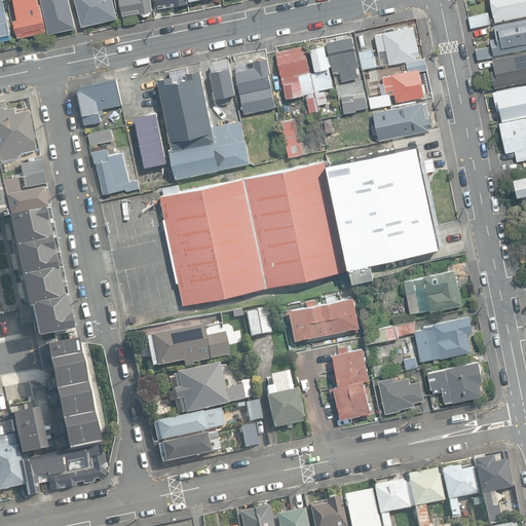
[(0,0),(0,41),(12,39),(3,0),(0,0)]
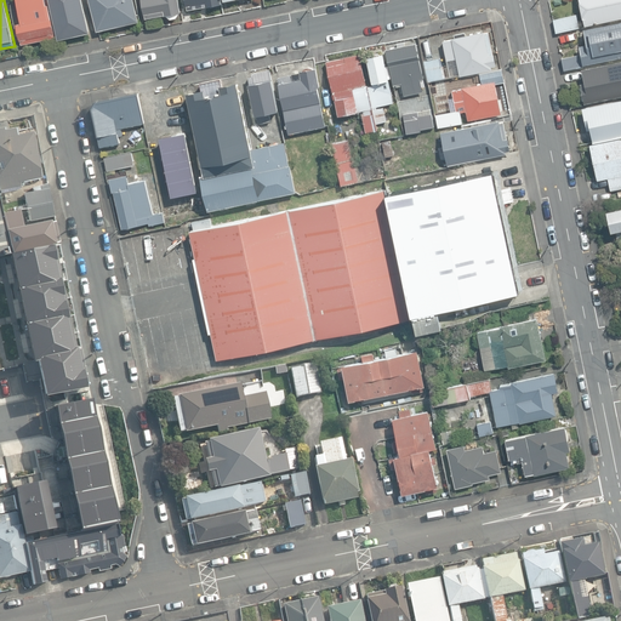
[(46,5),(45,0),(38,0),(39,6),(29,9),(29,5),(22,6),(24,12),(20,13),(22,22),(17,23),(21,40),(22,40),(23,45),(56,38),(49,4),(46,5)]
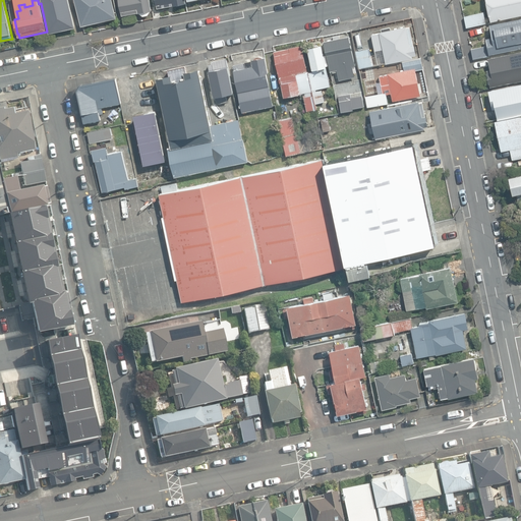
[(42,0),(49,34),(76,27),(70,0),(42,0)]
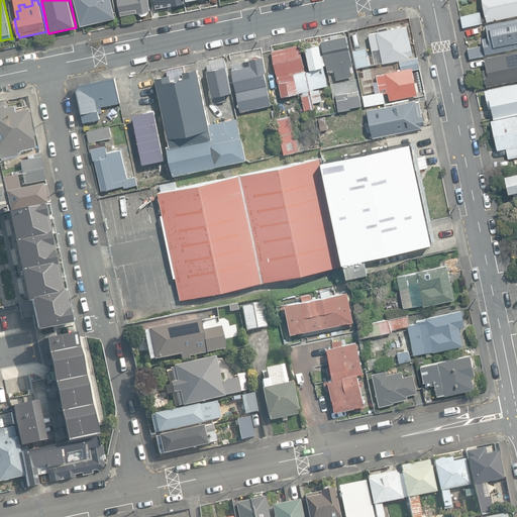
[(75,0),(81,26),(116,18),(111,0),(75,0)]
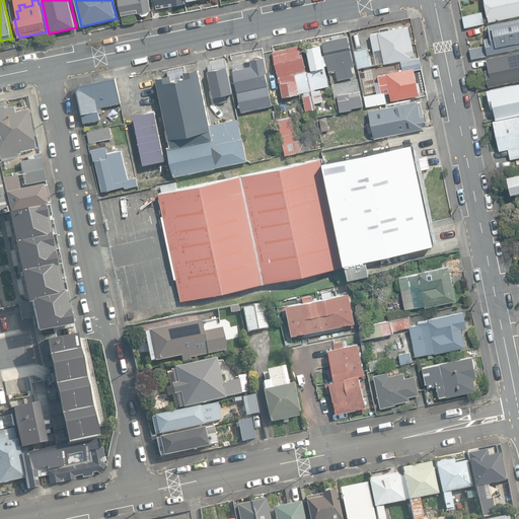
[(140,13),(143,16),(147,15),(149,11),(151,11),(148,0),(118,0),(121,12),(122,15),(138,12),(138,13),(140,13)]
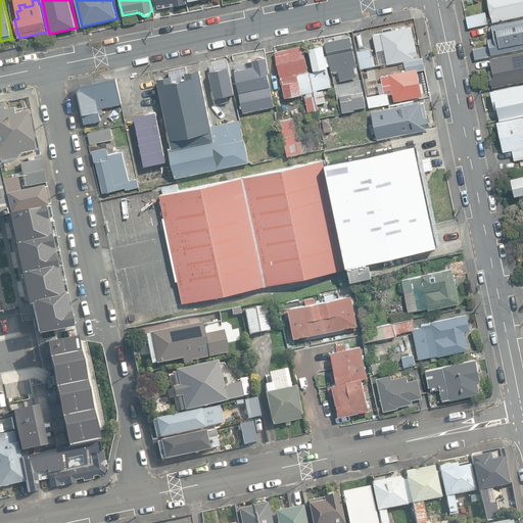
[(186,0),(155,0),(157,5),(158,8),(174,5),(174,6),(187,3),(186,0)]
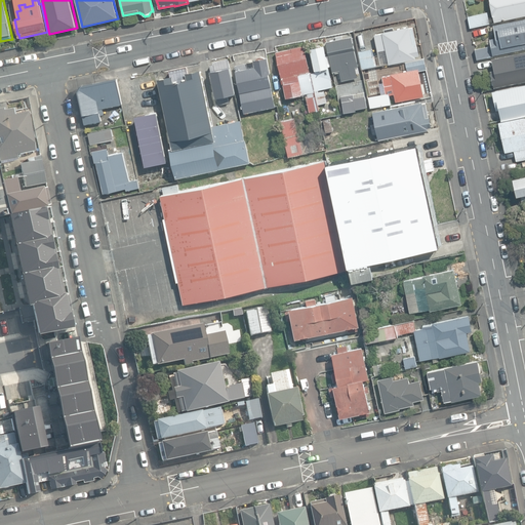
[(524,0),(489,0),(494,22),(524,15),(524,0)]
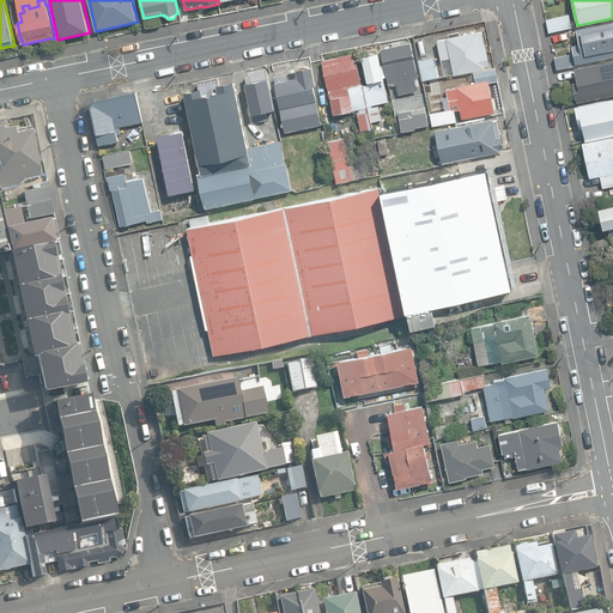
[(546,18),(548,32),(571,28),(569,13),(546,18)]
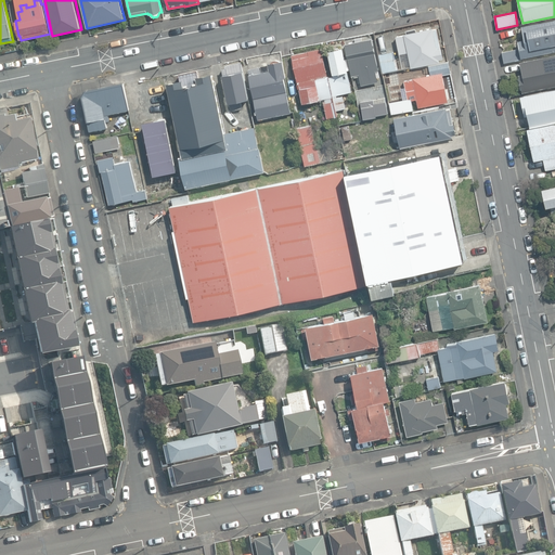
[(502,52),(504,63),(524,59),(524,57),(554,51),(554,18),(521,26),(525,39),(518,40),(519,49),(502,52)]
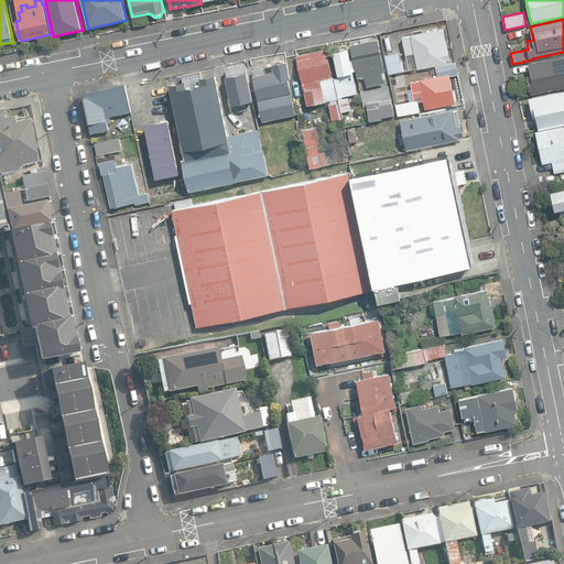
[(419,69),(447,63),(447,60),(452,58),(449,50),(448,50),(444,28),(424,32),(423,29),(413,31),(413,33),(411,34),(411,35),(402,36),(407,56),(415,55),(419,69)]
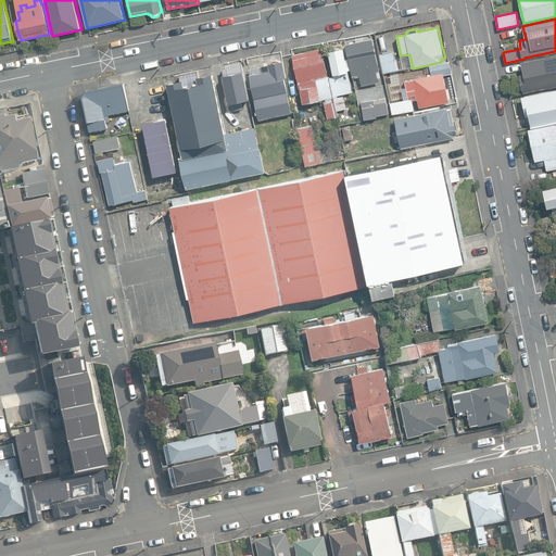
[(359,75),(362,86),(379,81),(379,77),(381,77),(380,73),(377,73),(377,71),(380,71),(374,38),(363,40),(363,37),(355,38),(355,41),(345,43),(352,76),(355,75),(355,77),(358,76),(358,75),(359,75)]
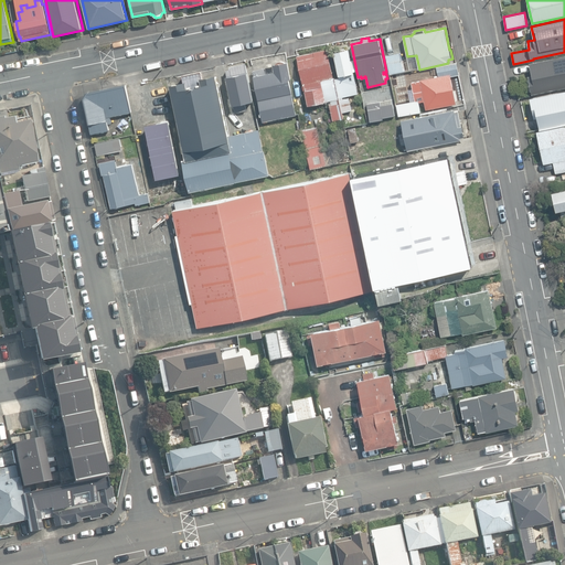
[(328,102),(332,120),(343,118),(334,77),(333,77),(328,49),(296,55),(307,106),(328,102)]
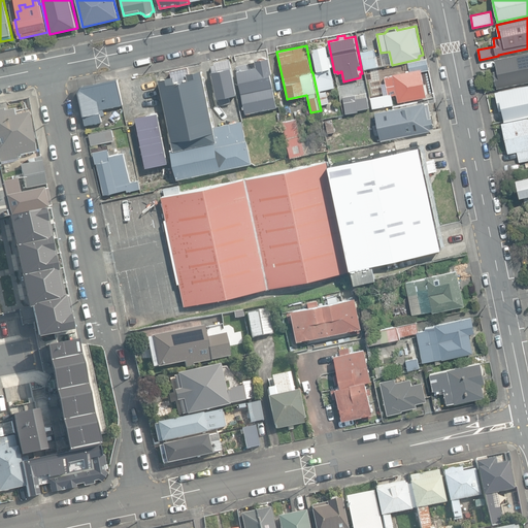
[(314,73),(321,104),(329,103),(326,90),(335,88),(326,45),(311,48),(317,72),(314,73)]
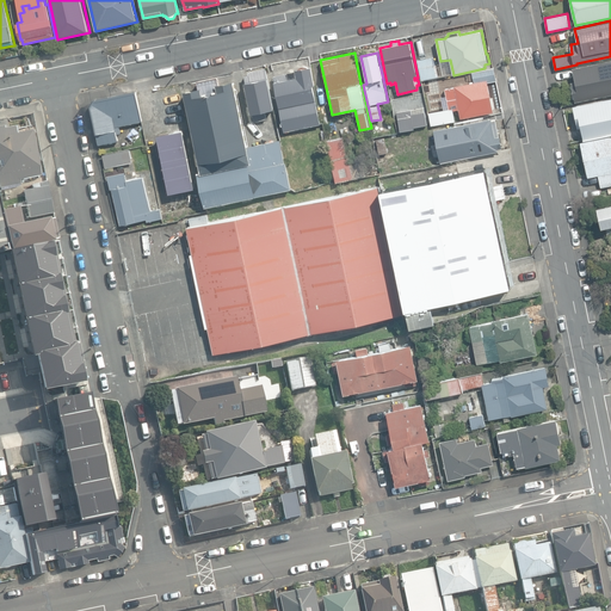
[(417,60),(421,80),(437,76),(433,56),(417,60)]
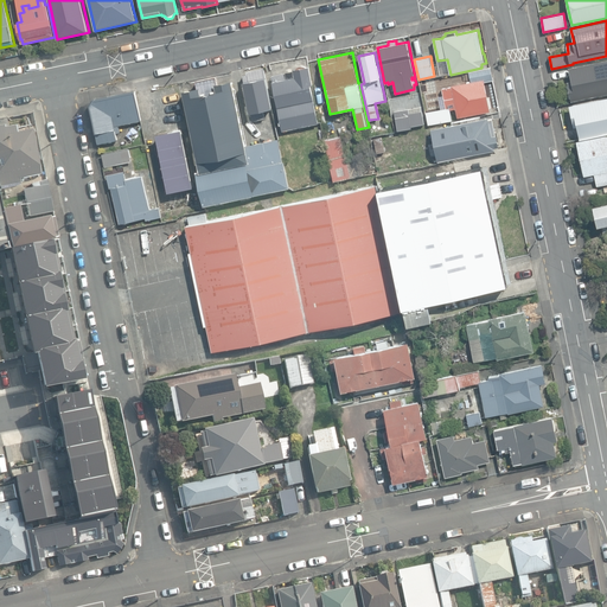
[(568,82),(572,101),(606,94),(606,59),(569,68),(572,81),(568,82)]
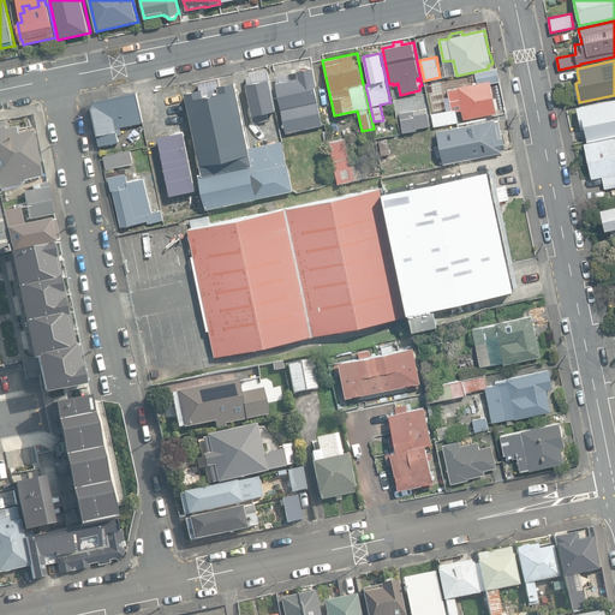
[(300,130),(303,137),(316,135),(315,126),(322,125),(315,85),(316,85),(314,67),(297,71),(288,73),(275,77),(286,132),(300,130)]
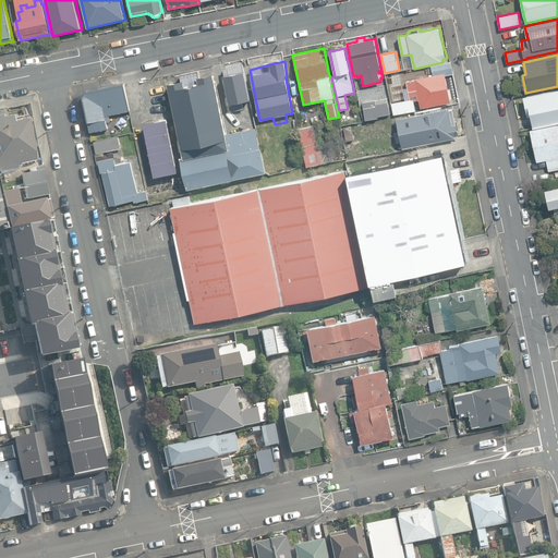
[(223,69),(233,111),(240,109),(240,107),(243,106),(242,101),(251,99),(242,62),(227,65),(228,68),(223,69)]
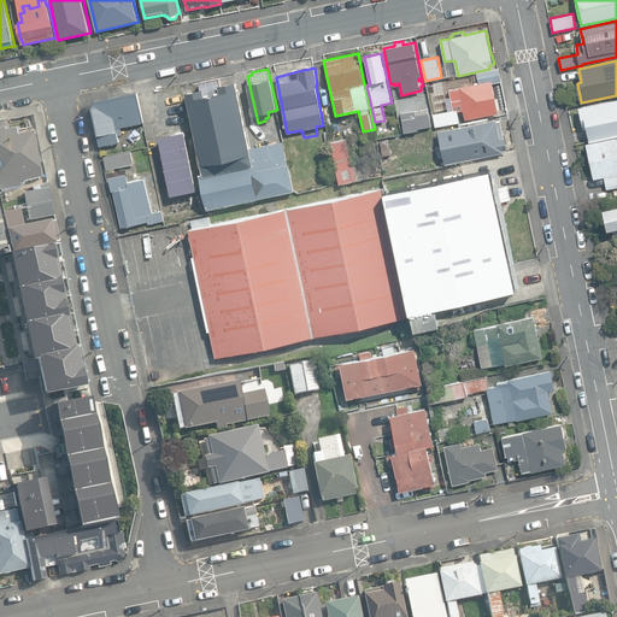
[(492,81),(493,83),(501,81),(499,69),(477,74),(479,83),(492,81)]
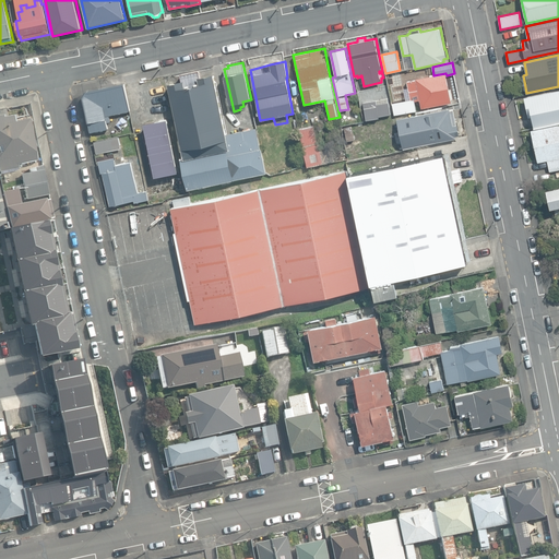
[(182,155),(189,188),(268,171),(257,128),(226,133),(214,74),(201,76),(200,70),(181,74),(182,80),(169,82),(182,155)]
